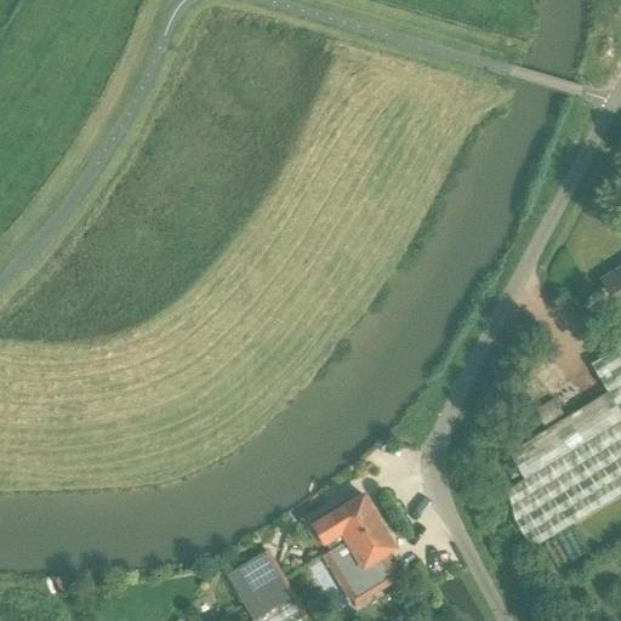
[(620,266),(600,279),(620,312),(620,309),(620,266)]
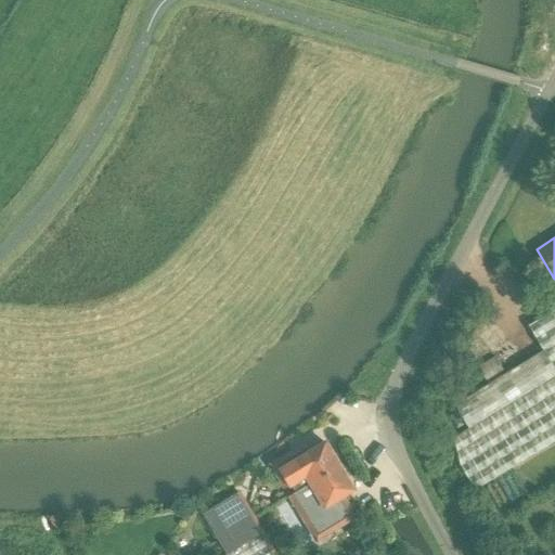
[(542,350),(505,373),(487,384),(453,405),(467,428),(452,438),(459,467),(474,491),(554,441),(554,310),(528,327),(542,350)]
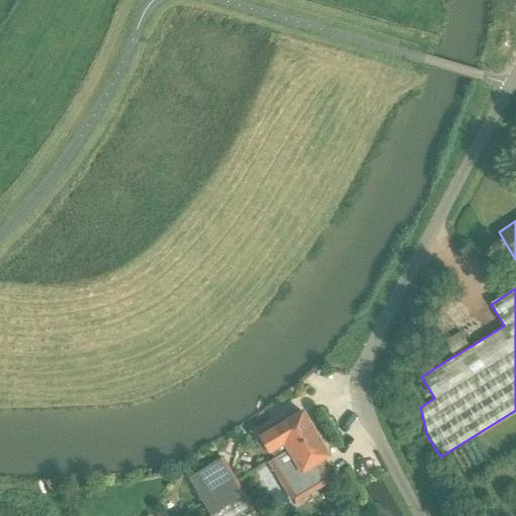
[(443,342),(453,357),(470,347),(460,332),(443,342)]
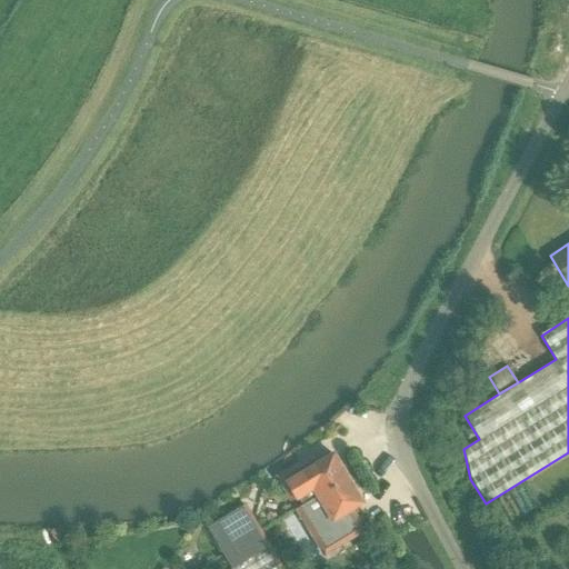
[(473,435),(470,430),(465,433),(468,439),(473,435)]
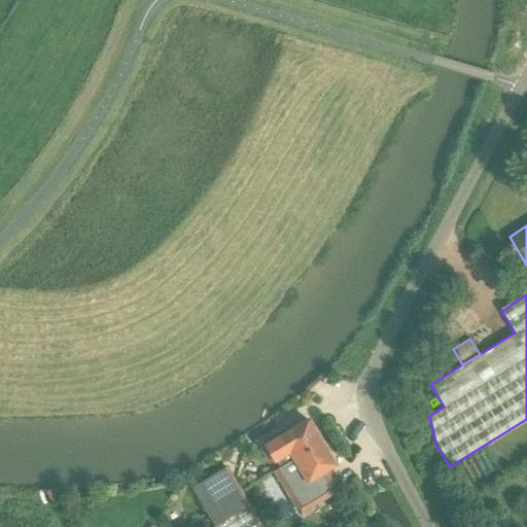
[(278,459),(282,465),(321,443),(308,420),(281,436),(277,429),(272,432),(273,432),(257,442),(267,457),(266,457),(270,464),(278,459)]
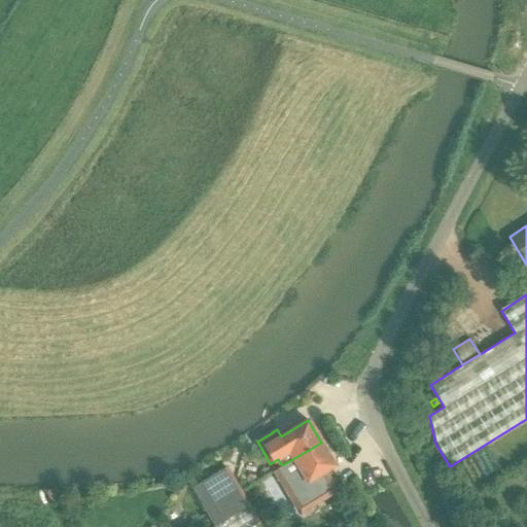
[(321,443),(282,465),(282,466),(274,470),(289,497),(292,495),(294,499),(311,503),(314,500),(316,503),(336,491),(329,480),(326,481),(322,473),(335,465),(321,443)]
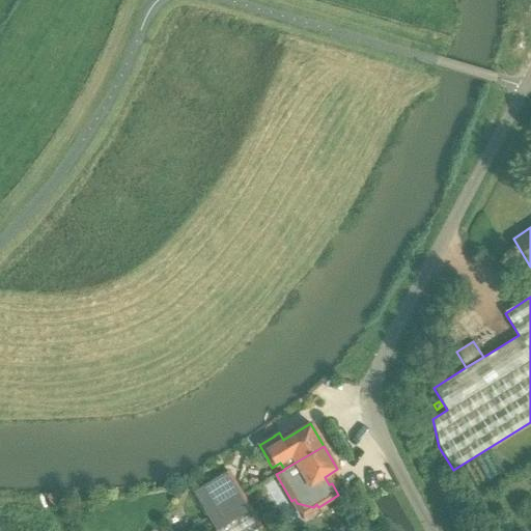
[(194,491),(206,514),(240,495),(227,472),(194,491)]
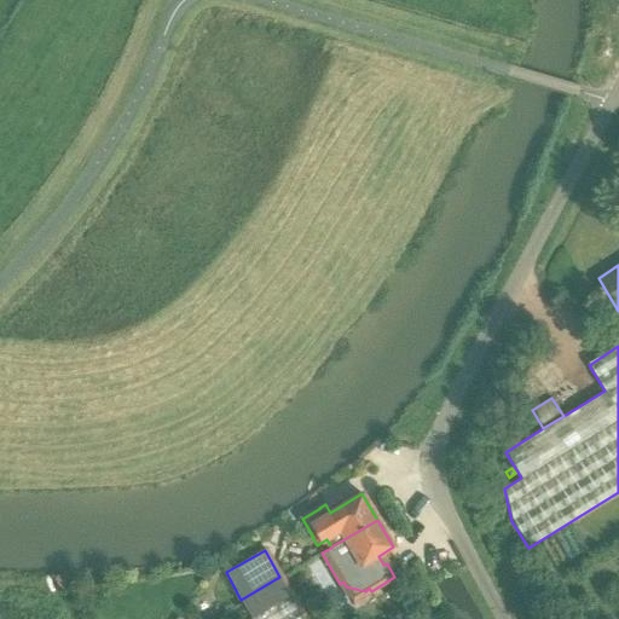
[(279,577),(241,600),(252,618),(249,618),(302,618),(290,596),(279,577)]
